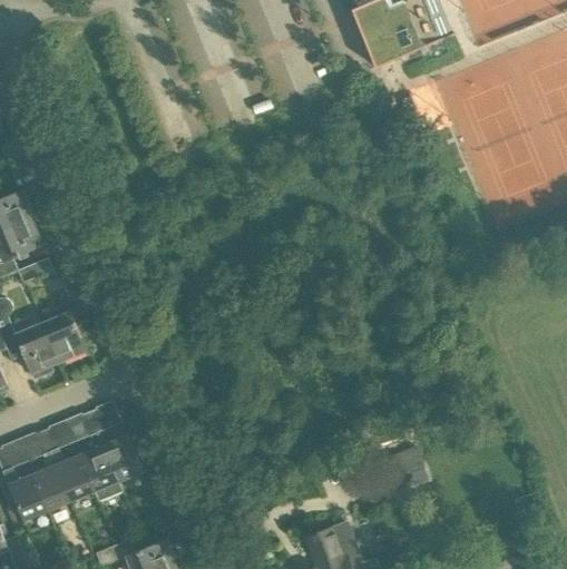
[(402,2),(401,0),(353,0),(357,7),(351,9),(374,67),(422,48),(404,1),(402,2)]
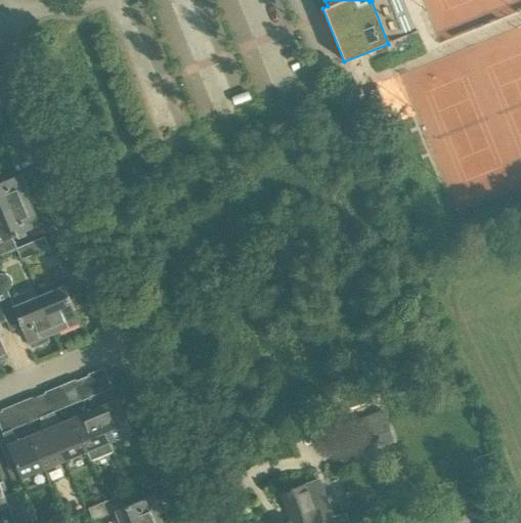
[(0,211),(27,201),(16,175),(0,182),(0,211)]
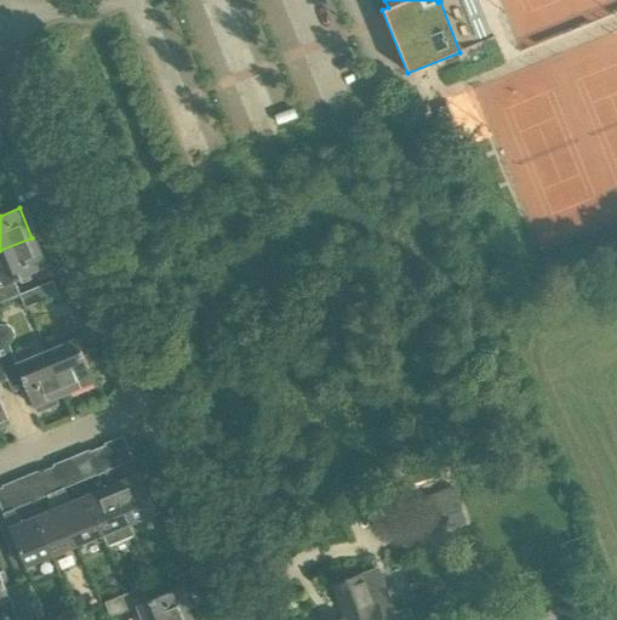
[(0,301),(16,295),(17,295),(17,294),(11,280),(44,267),(32,238),(0,250),(0,284),(0,301)]
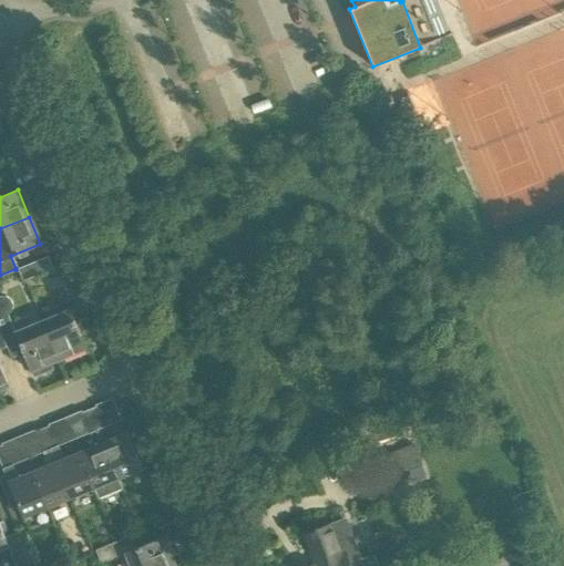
[(20,281),(50,269),(44,257),(16,268),(16,269),(14,269),(20,281)]
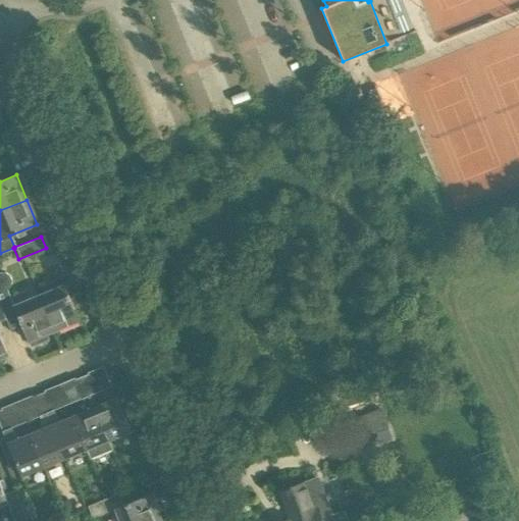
[(0,310),(2,315),(3,319),(4,318),(5,322),(12,320),(13,322),(19,326),(26,342),(28,341),(30,346),(46,339),(44,334),(51,331),(37,296),(11,306),(4,289),(6,288),(8,284),(9,280),(7,275),(4,272),(0,271),(0,310)]
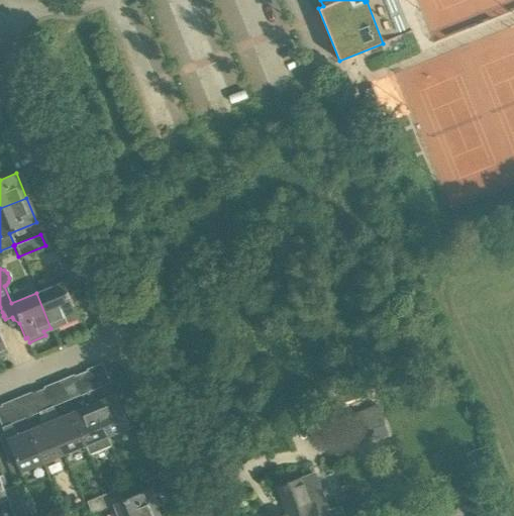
[(50,328),(76,318),(62,283),(36,293),(50,328)]
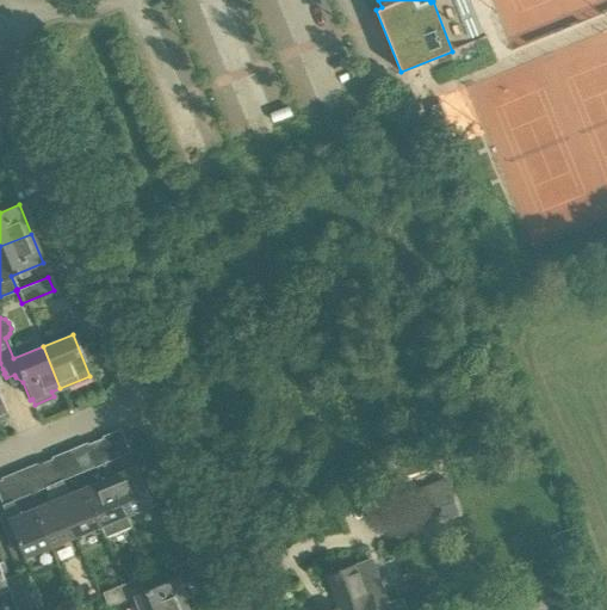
[(90,455),(106,448),(103,437),(86,443),(90,455)]
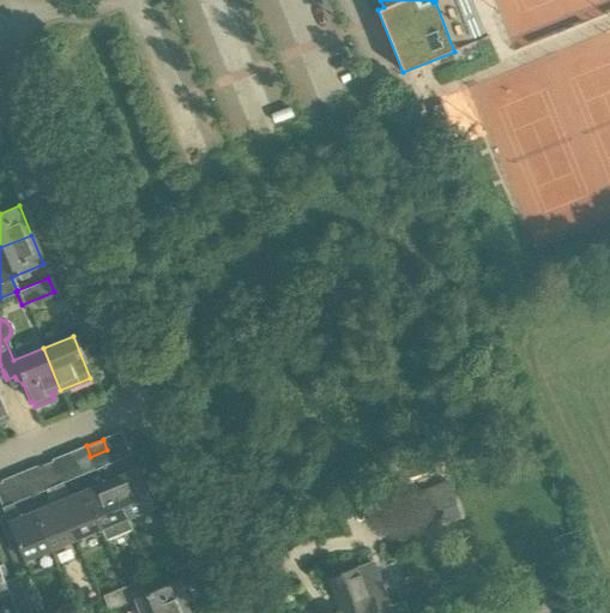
[(96,484),(83,488),(100,528),(103,539),(128,528),(125,518),(108,478),(103,466),(112,462),(107,450),(90,457),(97,473),(96,484)]
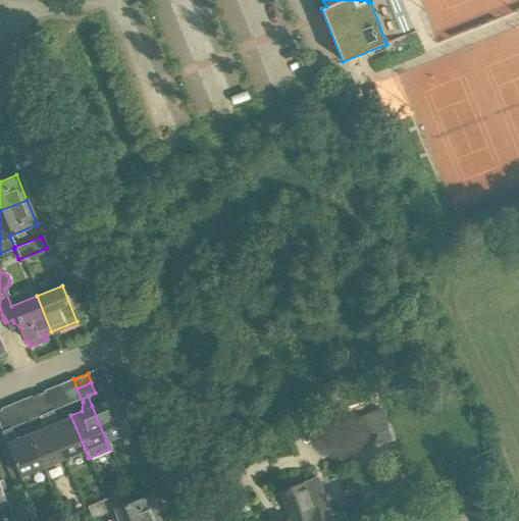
[(34,406),(48,400),(44,391),(30,397),(34,406)]
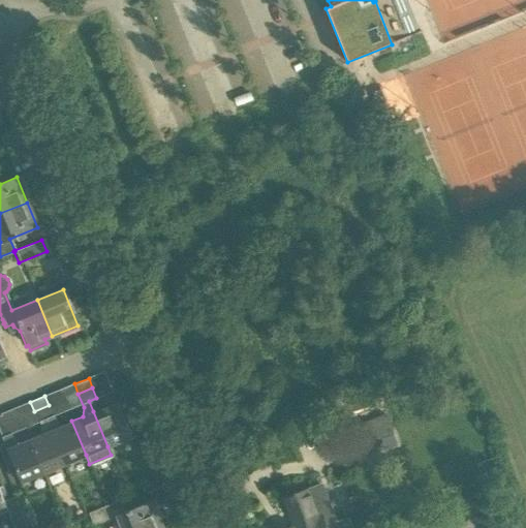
[(107,446),(131,436),(117,402),(93,411),(107,446)]
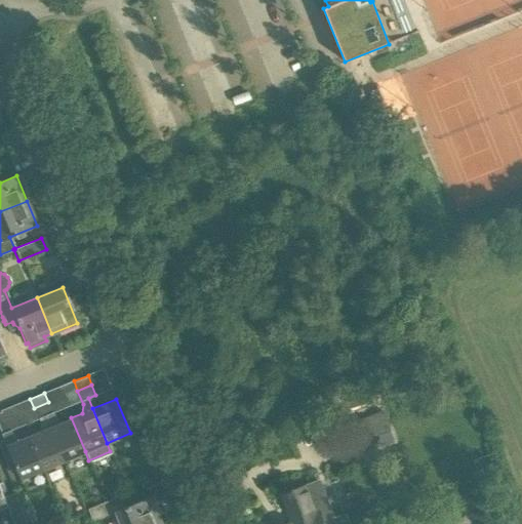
[(53,416),(51,412),(52,412),(48,402),(34,408),(38,417),(45,415),(64,460),(85,451),(71,417),(61,421),(53,416)]
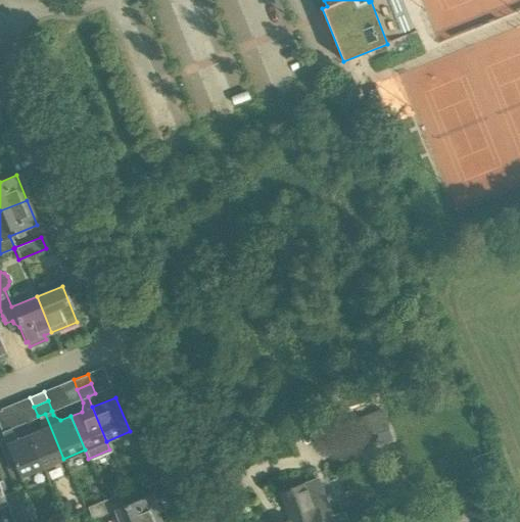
[(0,428),(1,431),(9,428),(1,409),(0,409),(0,428)]
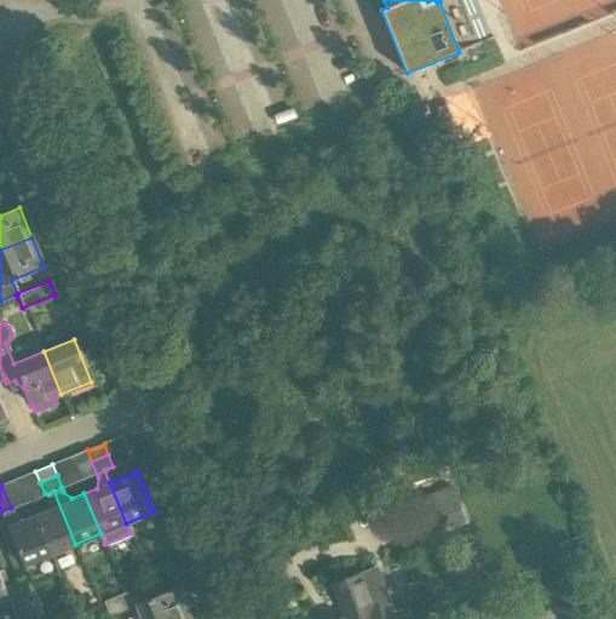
[(49,555),(75,544),(53,491),(45,493),(44,494),(46,499),(44,509),(33,514),(49,555)]
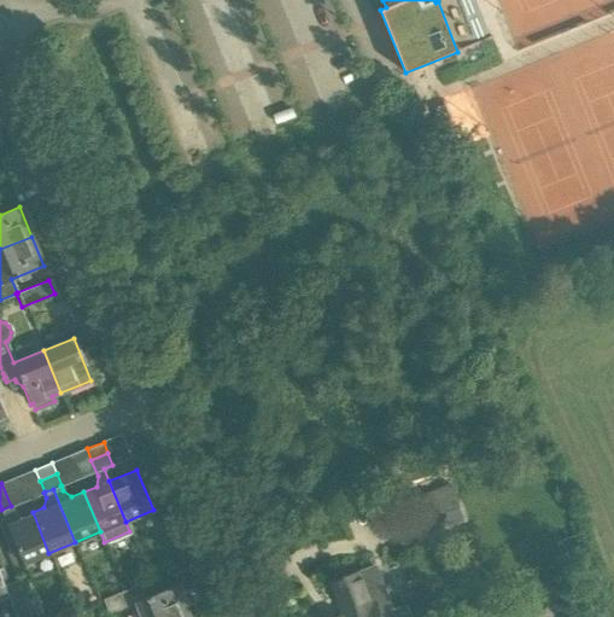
[(419,534),(446,524),(440,508),(413,518),(419,534)]
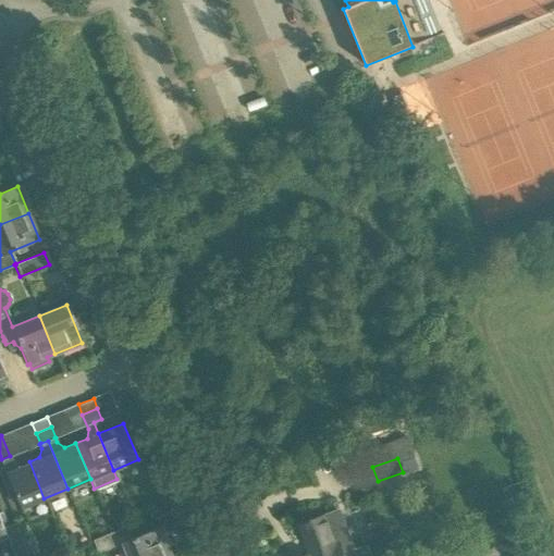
[(21,507),(44,498),(29,461),(7,471),(21,507)]
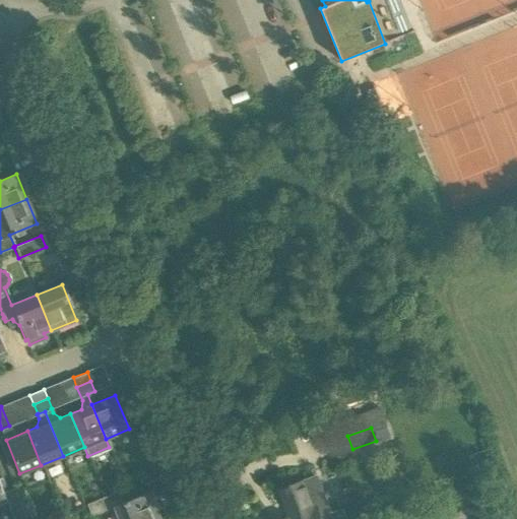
[(104,492),(112,488),(108,477),(100,481),(104,492)]
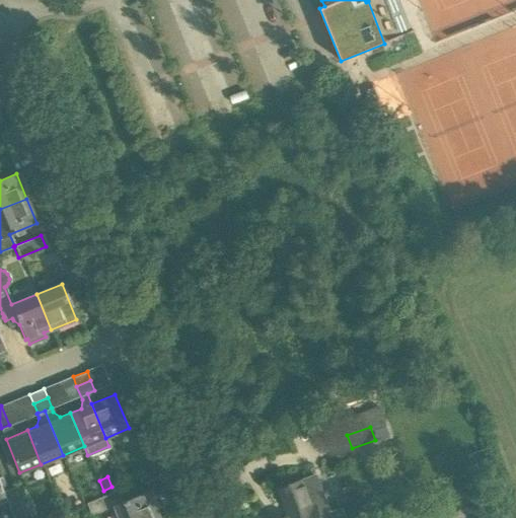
[(301,487),(299,481),(276,489),(286,515),(279,517),(317,517),(312,505),(309,506),(307,501),(313,499),(316,497),(318,493),(317,489),(315,485),(311,484),(307,484),(301,487)]
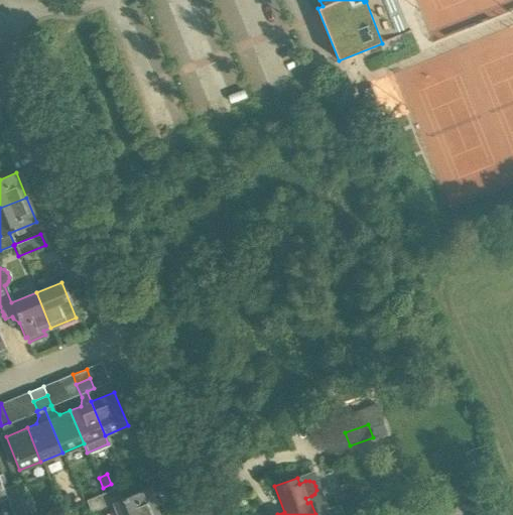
[(116,488),(85,500),(89,511),(112,502),(116,514),(150,514),(157,512),(154,504),(159,502),(152,485),(134,492),(130,482),(116,488)]
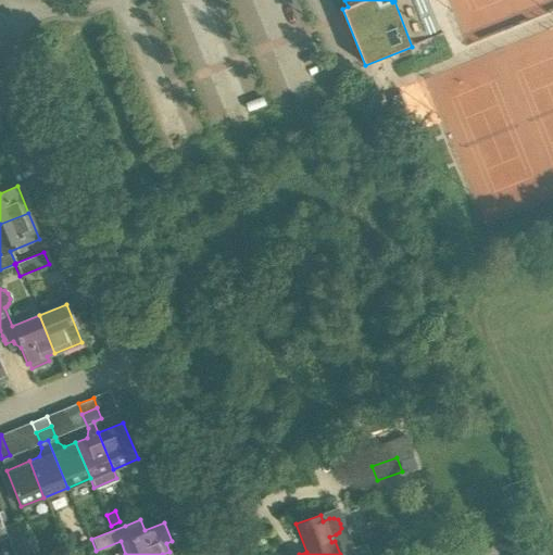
[(2,526),(0,520),(0,537),(5,534),(13,554),(24,554),(28,554),(14,521),(2,526)]
